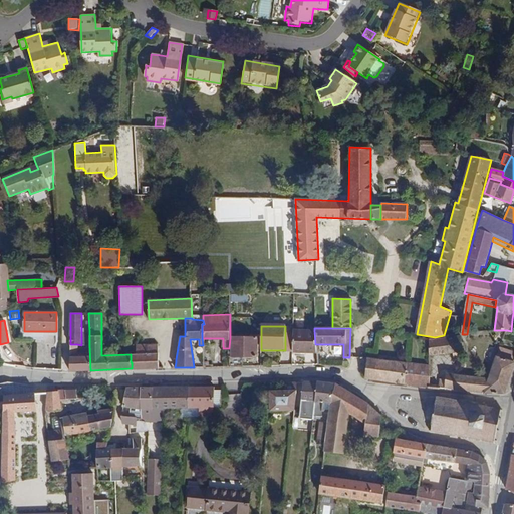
[(315,344),(314,330),(293,329),(292,356),(305,356),(305,352),(316,352),(315,344)]
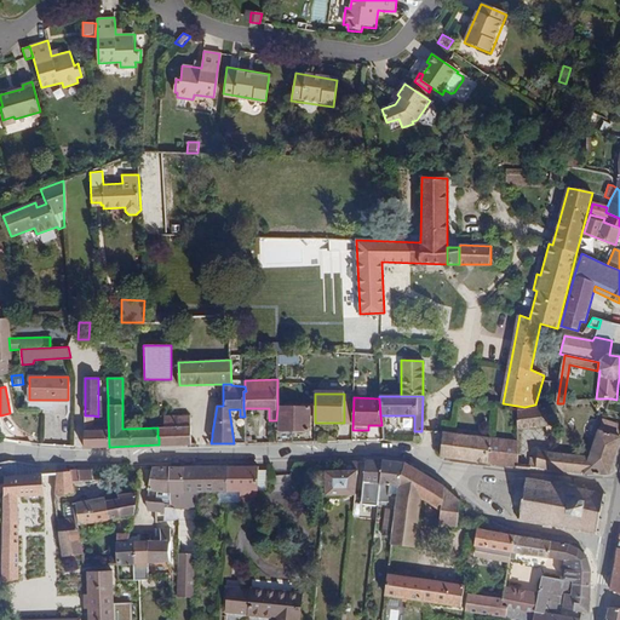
[(108,417),(108,400),(98,400),(98,417),(108,417)]
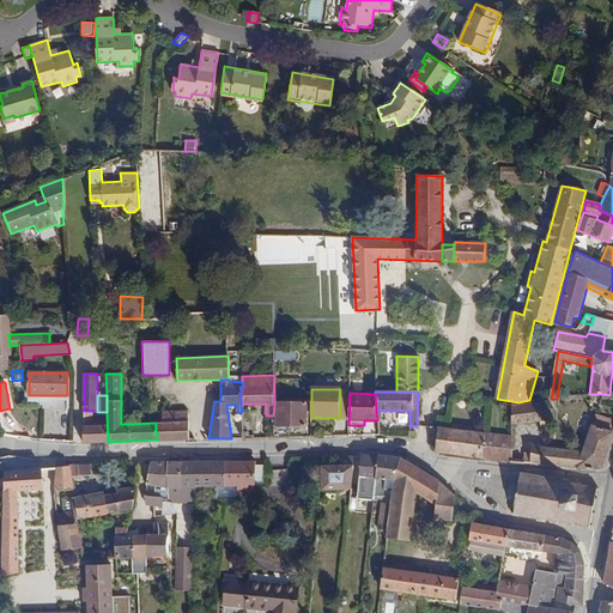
[(559,419),(557,400),(511,405),(511,424),(521,424),(550,420),(559,419)]
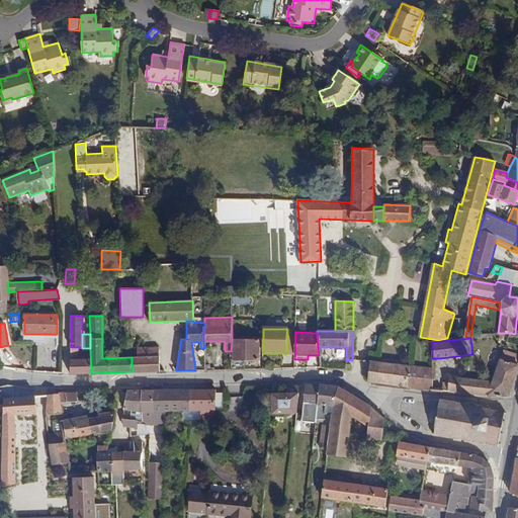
[(258,359),(258,340),(233,340),(233,359),(230,359),(230,370),(244,369),(244,359),(258,359)]
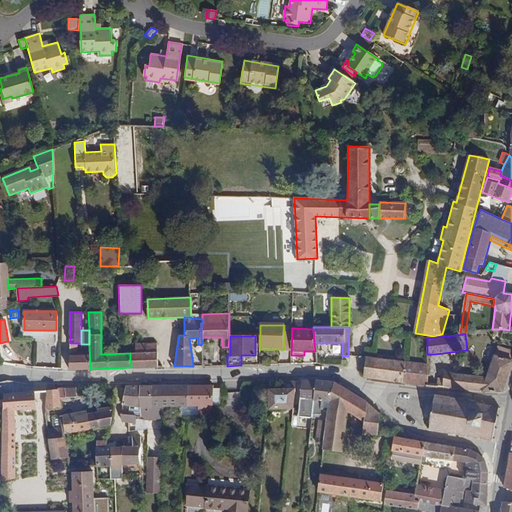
[(90,369),(89,344),(81,344),(77,343),(77,356),(69,356),(69,369),(90,369)]
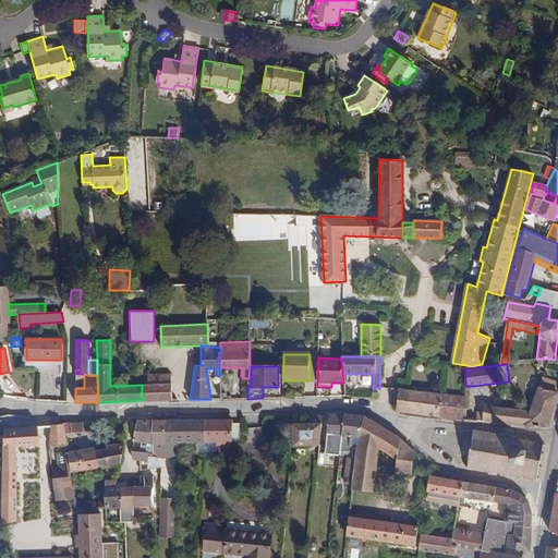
[(84,388),(84,374),(76,374),(75,388),(84,388)]
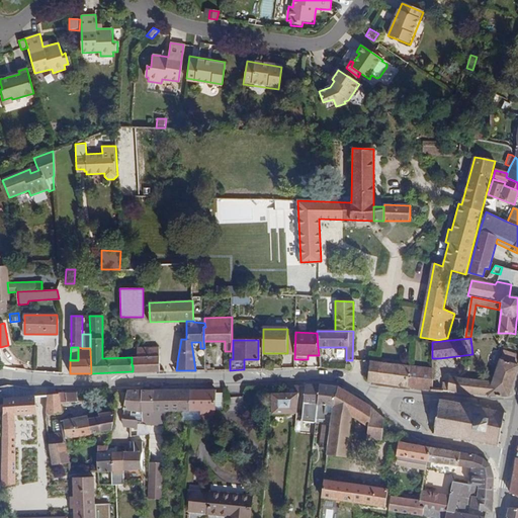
[(159,370),(158,347),(137,347),(138,356),(132,357),(132,365),(133,365),(133,371),(159,370)]
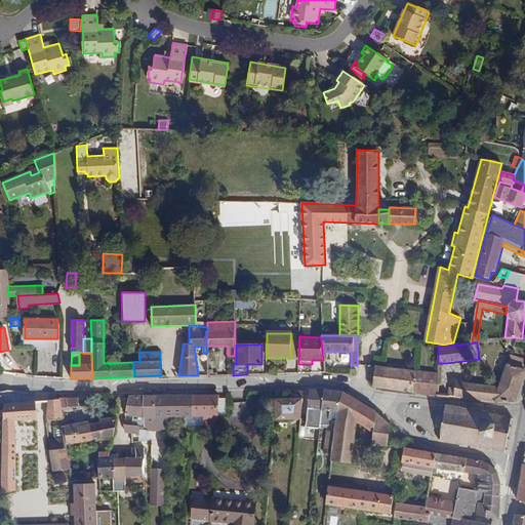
[(332,360),(332,352),(322,352),(323,360),(332,360)]
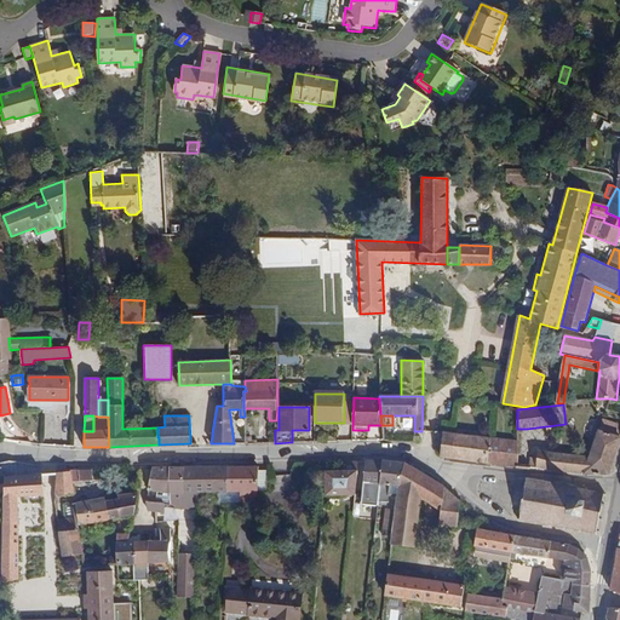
[(608,475),(619,436),(619,425),(602,419),(590,457),(560,454),(538,451),(537,459),(537,468),(562,472),(608,475)]
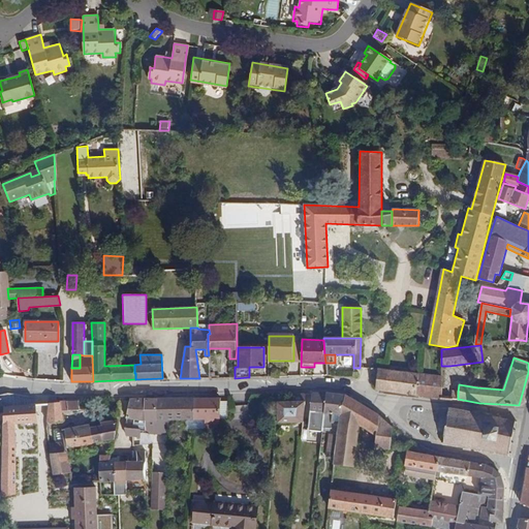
[(441,400),(442,376),(377,369),(375,390),(441,400)]
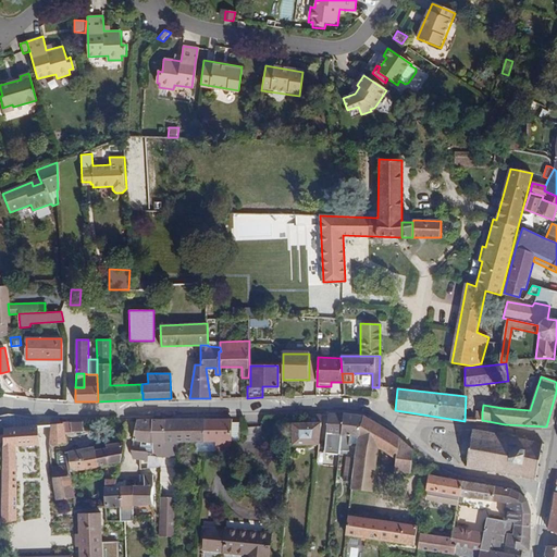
[(339,447),(344,412),(329,412),(326,437),(330,438),(330,446),(339,447)]
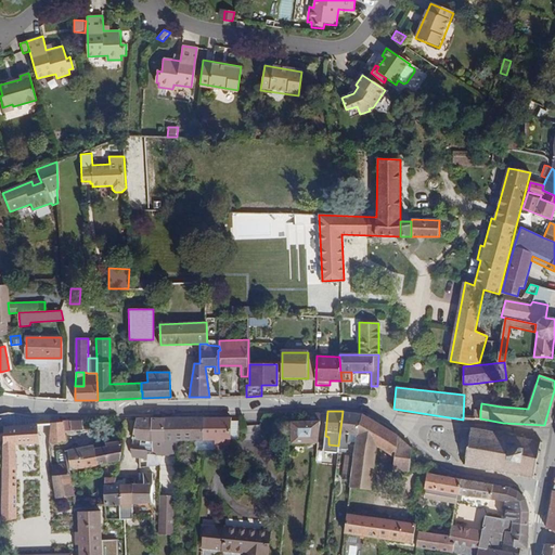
[(356,444),(360,414),(343,411),(338,446),(338,449),(347,449),(348,443),(356,444)]
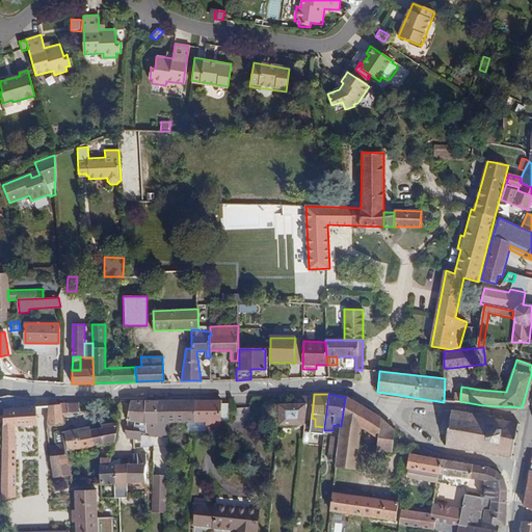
[(304,425),(308,395),(294,395),(294,403),(278,403),(280,425),(304,425)]
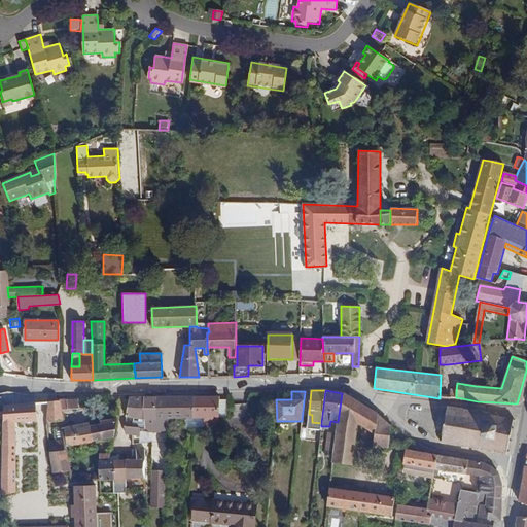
[(358,423),(361,403),(344,393),(342,393),(338,422),(337,432),(334,455),(332,462),(353,464),(358,423)]
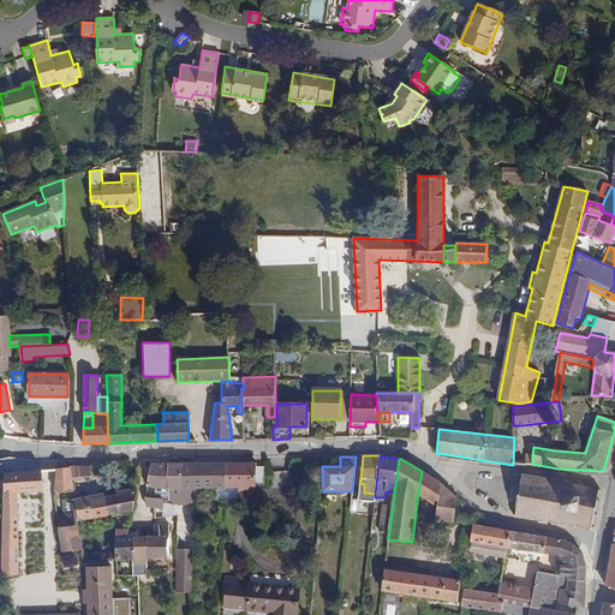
[(168,500),(168,463),(151,464),(148,487),(156,488),(155,494),(148,493),(148,497),(162,499),(168,500)]
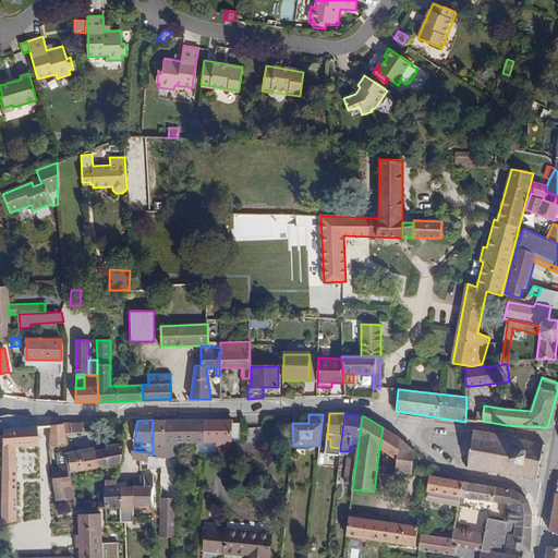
[(166,443),(166,420),(153,420),(153,453),(161,453),(161,457),(178,458),(178,443),(166,443)]
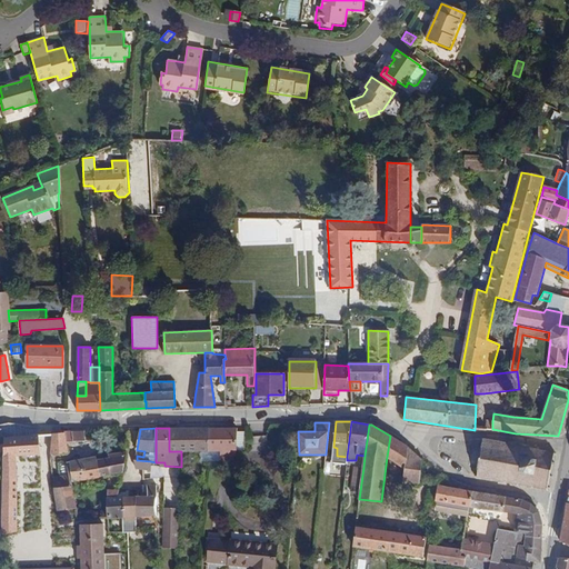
[(209,451),(209,428),(169,428),(169,451),(181,451),(209,451)]
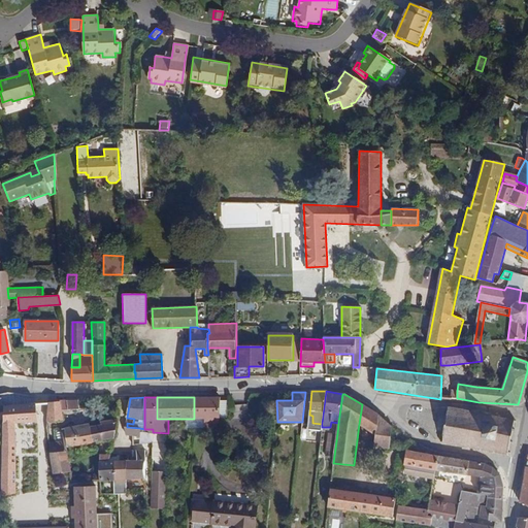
[(220,416),(221,397),(194,397),(194,419),(204,419),(204,427),(218,427),(220,416)]
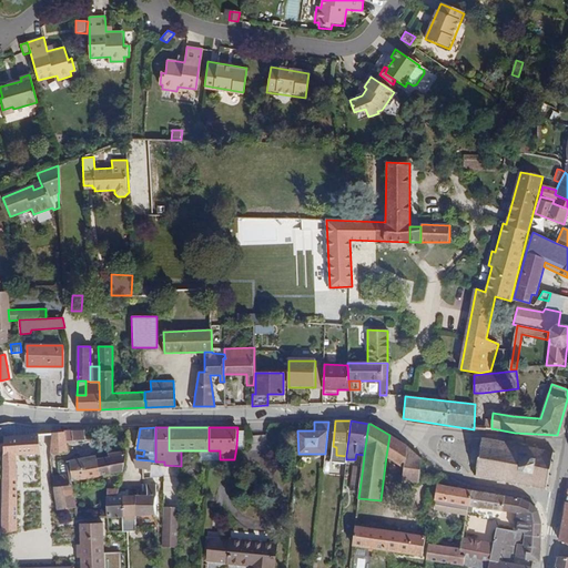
[(92,439),(92,429),(72,430),(73,440),(75,440),(92,439)]
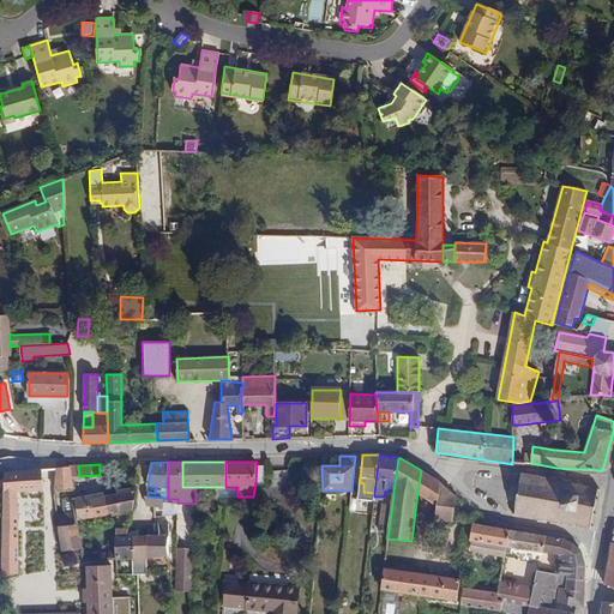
[(79,476),(78,465),(56,467),(54,491),(74,488),(73,482),(72,476),(79,476)]
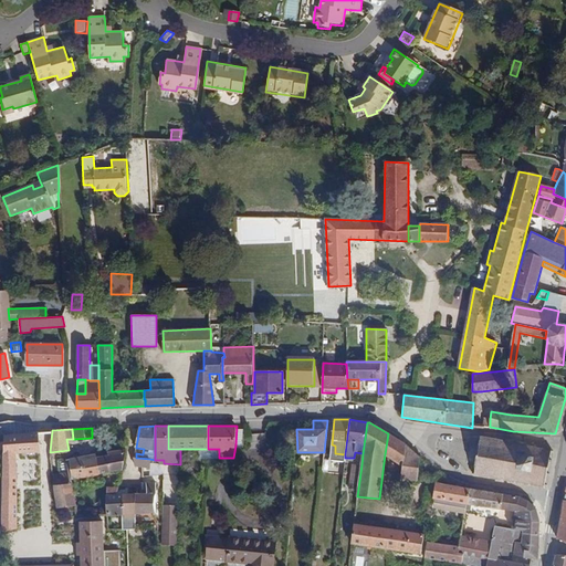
[(41,451),(39,431),(3,435),(3,440),(3,449),(1,531),(18,527),(18,478),(17,453),(41,451)]
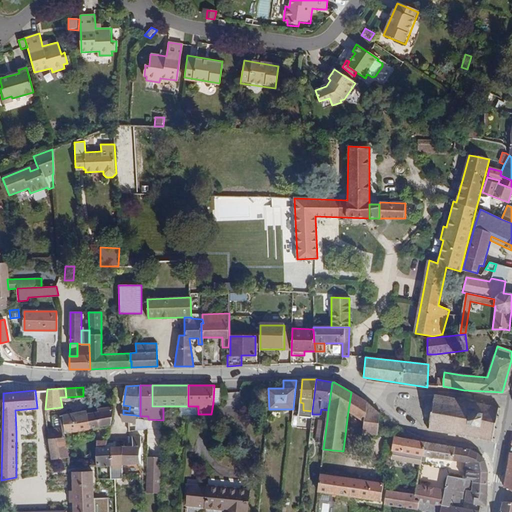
[(364,421),(367,401),(351,392),(348,411),(364,421)]
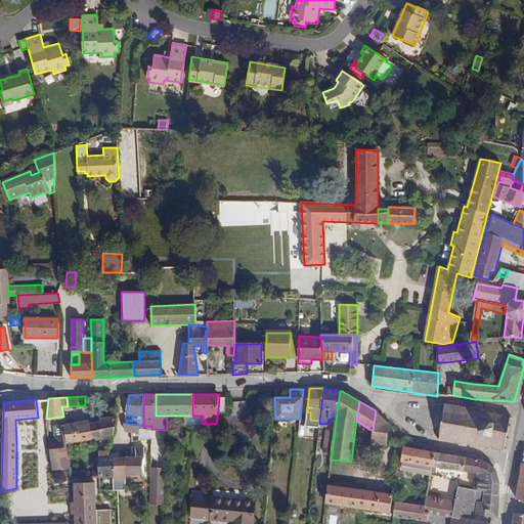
[(511,431),(511,428),(509,428),(510,421),(512,422),(513,418),(511,418),(511,416),(508,415),(508,417),(496,415),(497,412),(494,412),(493,415),(484,412),(484,410),(481,409),(481,411),(472,409),(472,408),(469,407),(469,409),(460,407),(460,405),(456,404),(456,406),(447,405),(448,403),(445,402),(444,404),(441,404),(441,406),(444,407),(443,411),(440,410),(439,413),(441,415),(438,431),(436,431),(435,434),(440,435),(439,438),(435,437),(434,439),(439,440),(438,443),(441,443),(441,441),(450,442),(449,445),(452,445),(452,443),(461,445),(461,447),(464,448),(464,445),(473,447),(472,449),(476,450),(476,447),(487,450),(486,452),(489,453),(490,450),(500,453),(499,455),(503,455),(504,453),(506,454),(507,450),(505,450),(506,444),(508,444),(509,440),(507,440),(508,431),(511,431)]
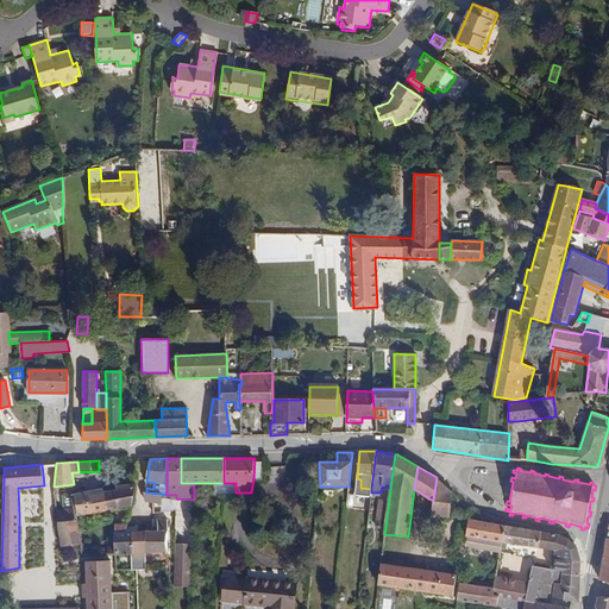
[(449,519),(452,491),(437,477),(433,501),(432,516),(449,519)]
